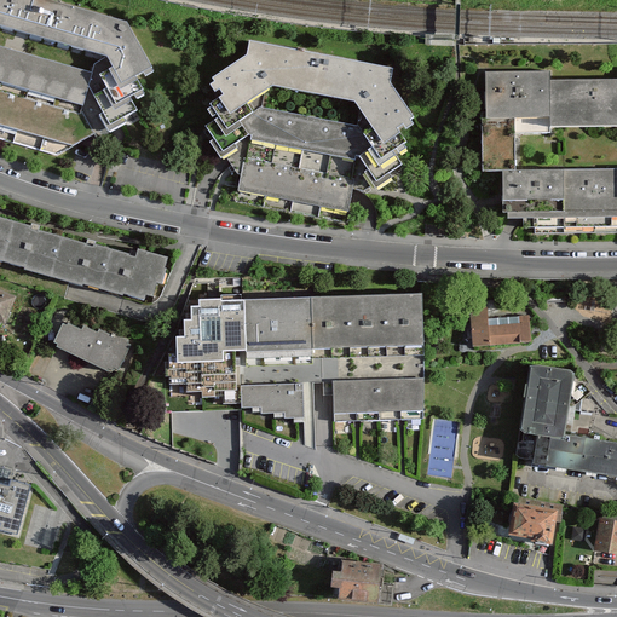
[(144,92),(138,80),(154,71),(126,23),(41,0),(0,0),(0,134),(64,153),(138,111),(132,99),(144,92)]
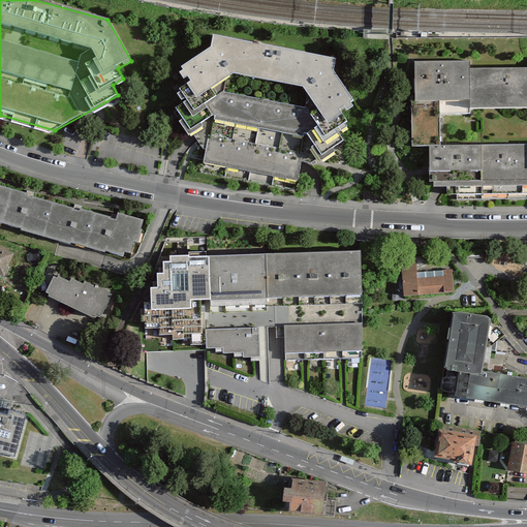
[(352,98),(333,69),(335,57),(213,33),(210,47),(181,65),(190,79),(175,89),(183,101),(175,106),(204,150),(202,161),(298,180),(302,160),(310,161),(344,140),(337,128),(347,121),(338,107),(352,98)]
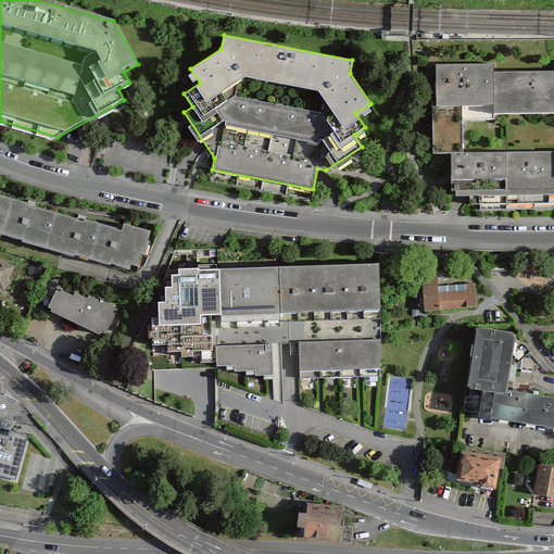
[(493,104),(493,68),(493,63),(437,63),(437,104),(464,104),(493,104)]
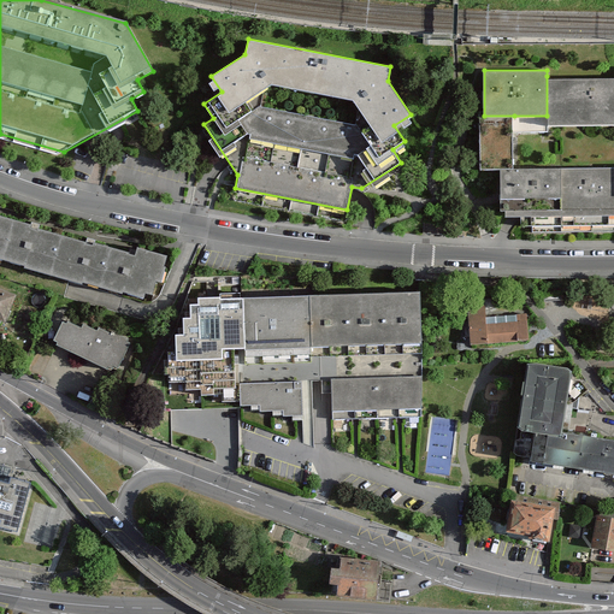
[(613,76),(547,76),(547,116),(547,123),(613,122),(613,76)]
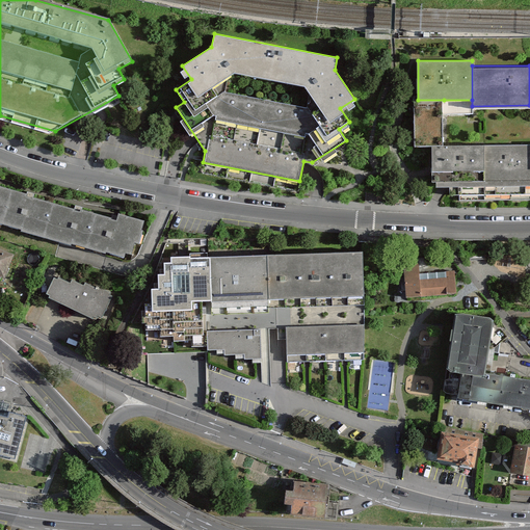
[(444,144),(444,100),(418,100),(415,100),(415,144),(431,144),(444,144)]
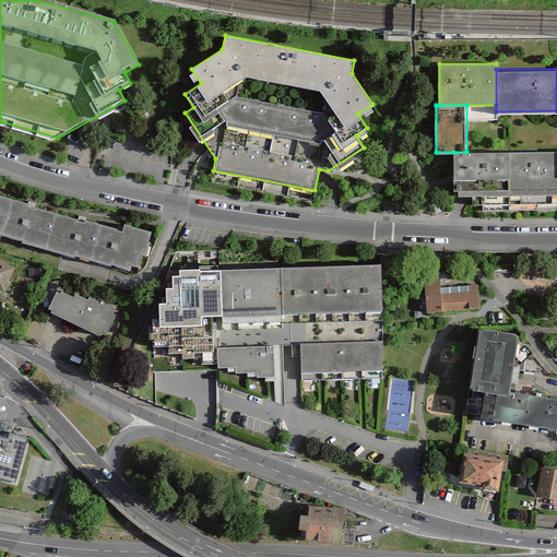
[(556,151),(509,152),(509,188),(556,187),(556,151)]
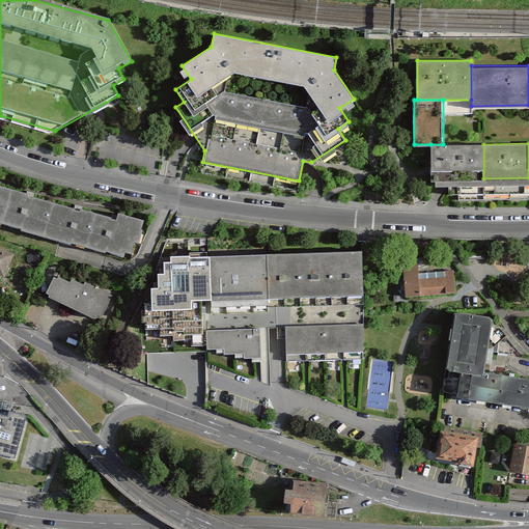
[(483,178),(483,144),(443,144),(430,144),(430,178),(483,178)]
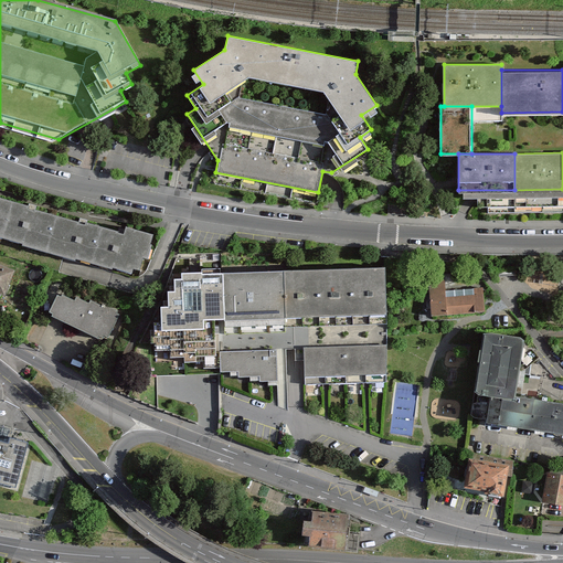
[(152,237),(125,229),(123,235),(83,224),(82,227),(25,211),(27,208),(0,200),(0,238),(73,261),(74,258),(110,269),(112,267),(130,274),(131,268),(137,271),(140,259),(146,261),(152,237)]
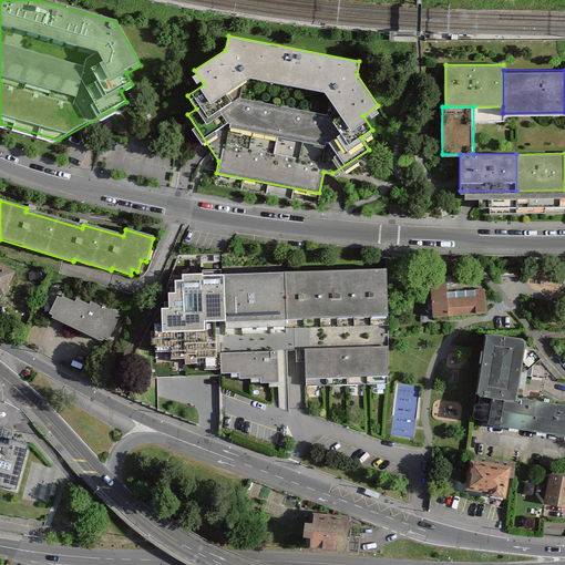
[(411,207),(390,206),(390,217),(411,217),(411,207)]
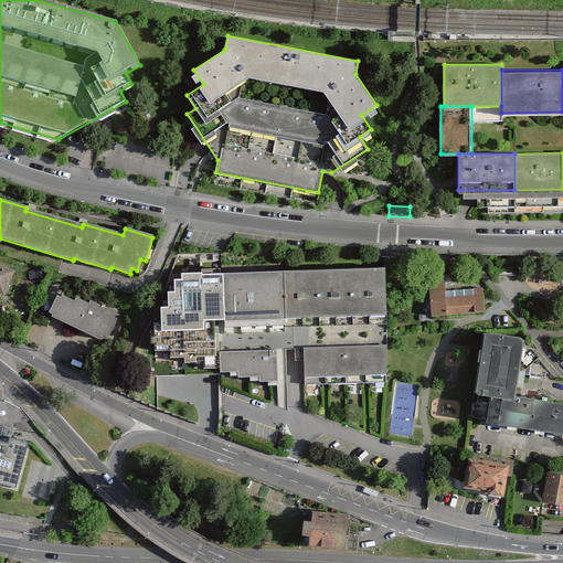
[(12,269),(0,264),(0,291),(3,294),(12,269)]
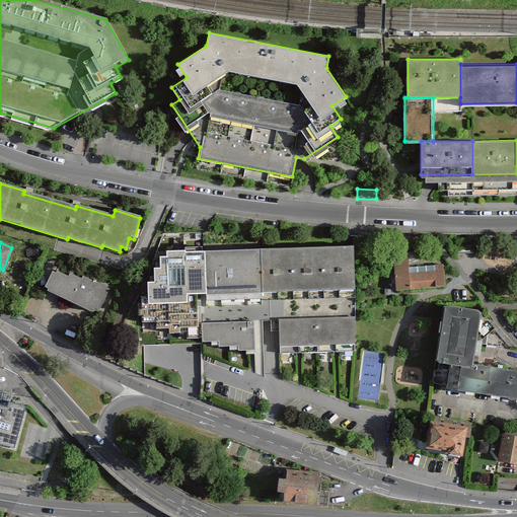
[(473,244),(458,246),(458,253),(474,252),(473,244)]
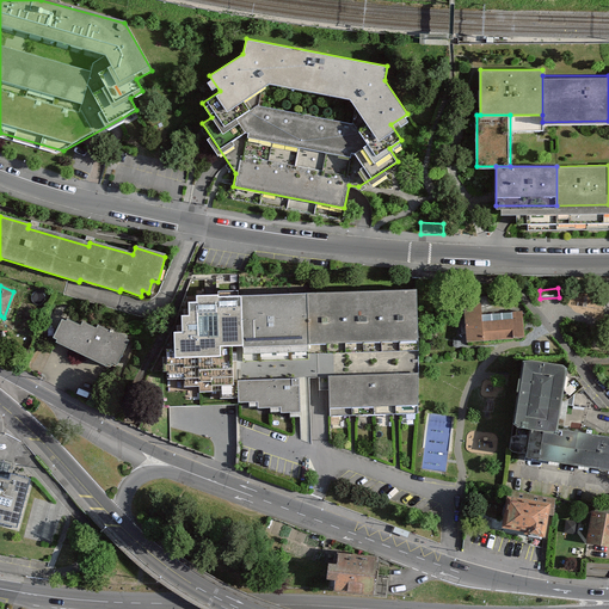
[(361,294),(307,295),(308,345),(362,344),(361,294)]
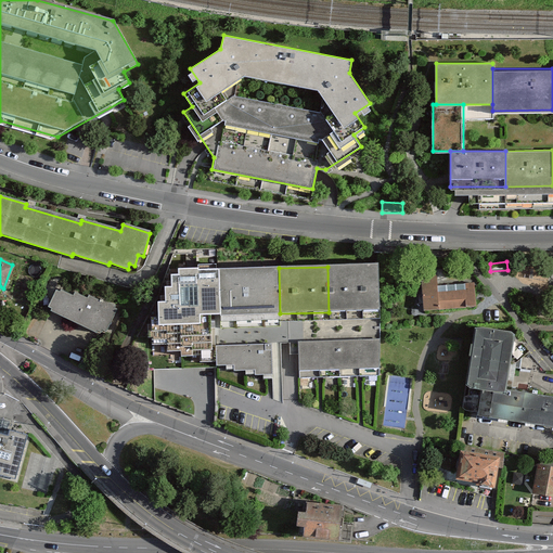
[(376,267),(328,267),(329,312),(377,312),(376,267)]
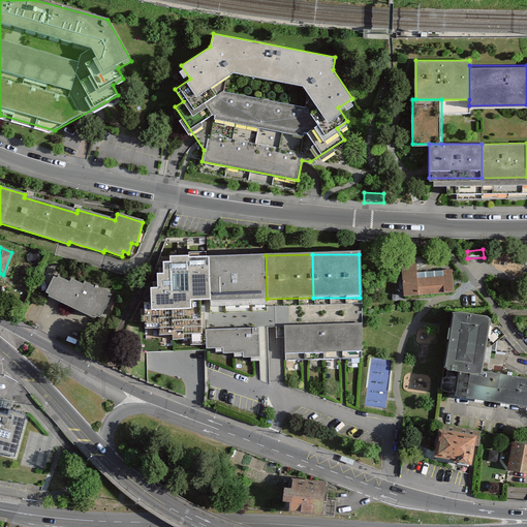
[(267,299),(266,255),(208,256),(209,301),(267,299)]
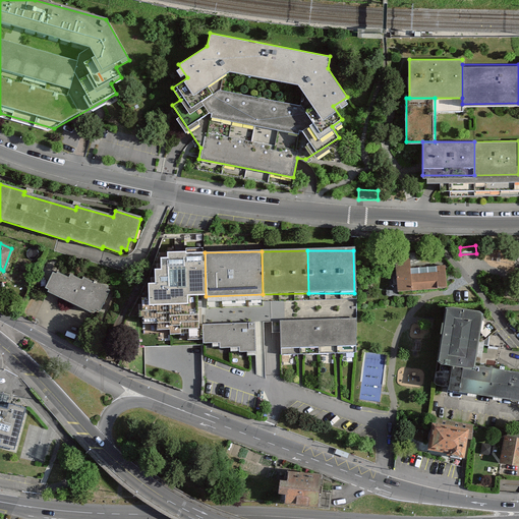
[(205,252),(169,253),(161,253),(161,264),(157,264),(156,278),(149,278),(150,294),(143,294),(145,350),(206,348),(205,340),(206,321),(205,252)]
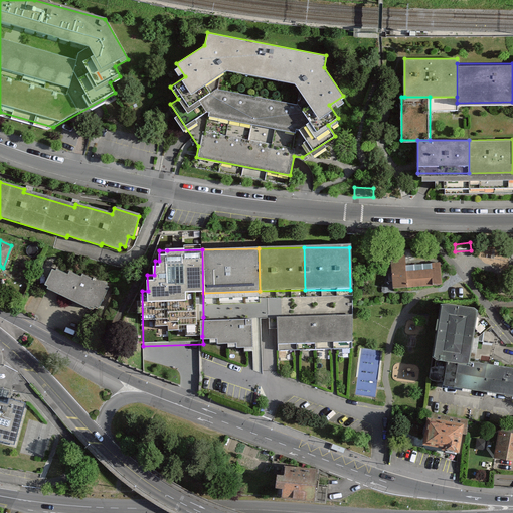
[(440,263),(405,264),(405,255),(391,255),(392,286),(441,284),(440,263)]
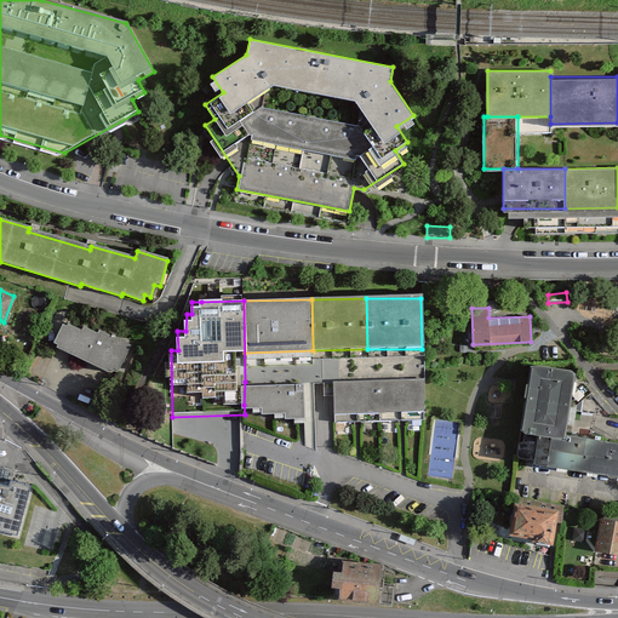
[(131,344),(112,333),(110,336),(98,331),(97,333),(84,327),(81,331),(68,324),(67,327),(62,325),(51,347),(104,373),(118,372),(131,344)]
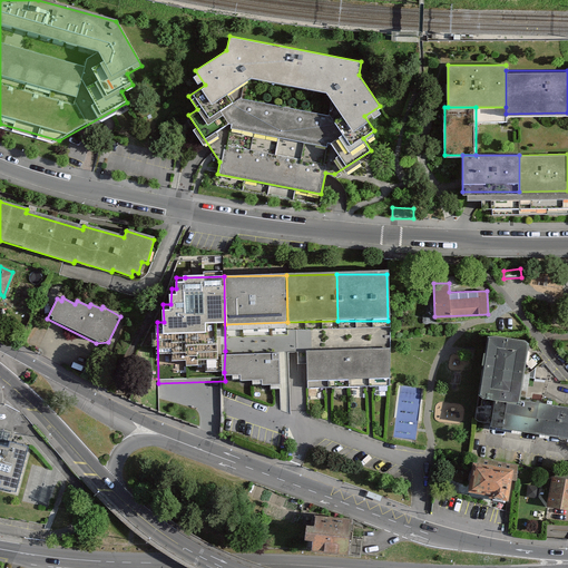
[(361,326),(361,346),(385,346),(384,326),(361,326)]
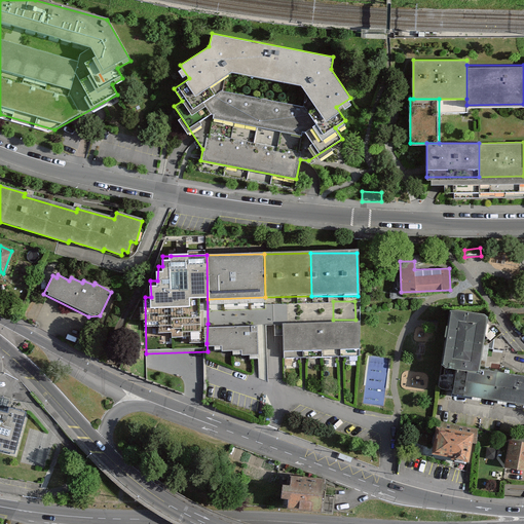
[(494,314),(455,309),(448,365),(460,367),(487,370),(494,314)]
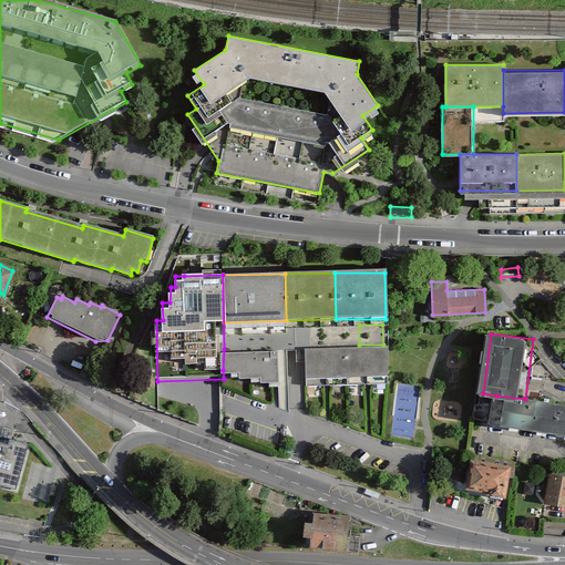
[(278,384),(278,349),(224,349),(223,370),(244,370),(244,377),(262,377),(262,384),(269,384),(278,384)]
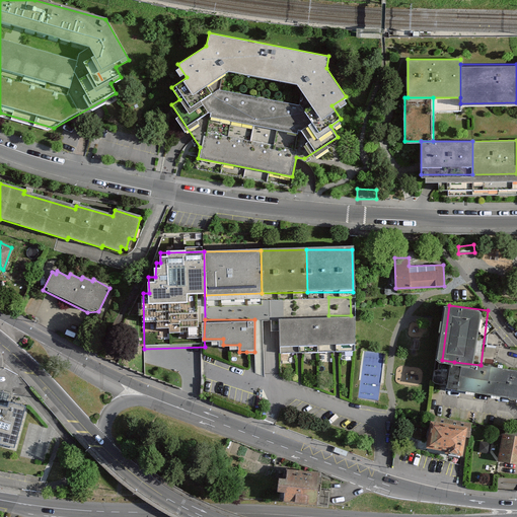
[(316,319),(279,319),(279,346),(316,347),(316,319)]
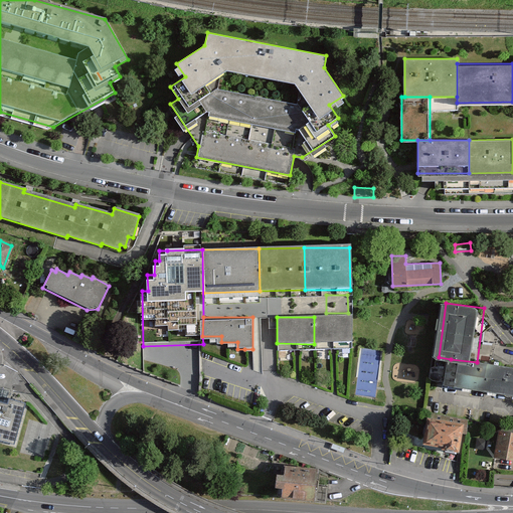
[(350,318),(314,317),(314,344),(350,344),(350,318)]
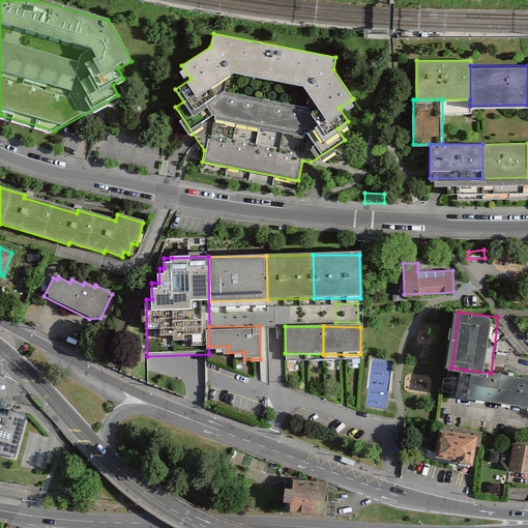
[(267,381),(265,363),(258,364),(260,381),(267,381)]
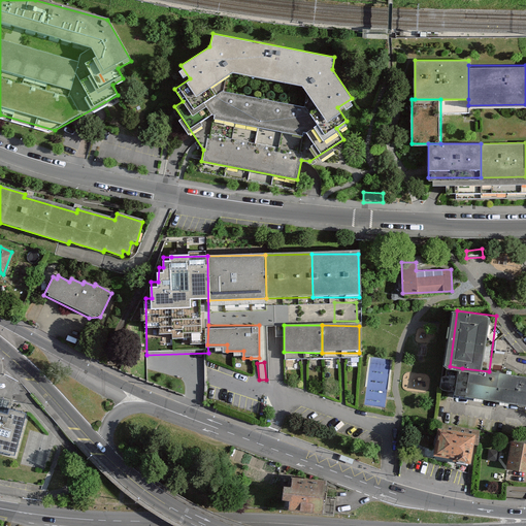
[(525,376),(489,371),(462,368),(459,396),(525,404),(525,376)]
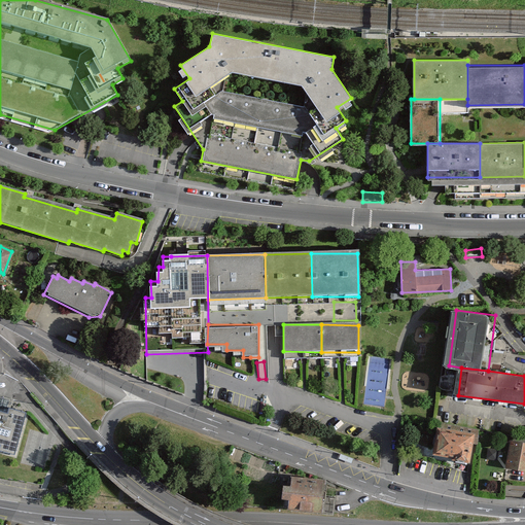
[(0,448),(13,451),(25,409),(6,404),(5,409),(0,408),(0,448)]
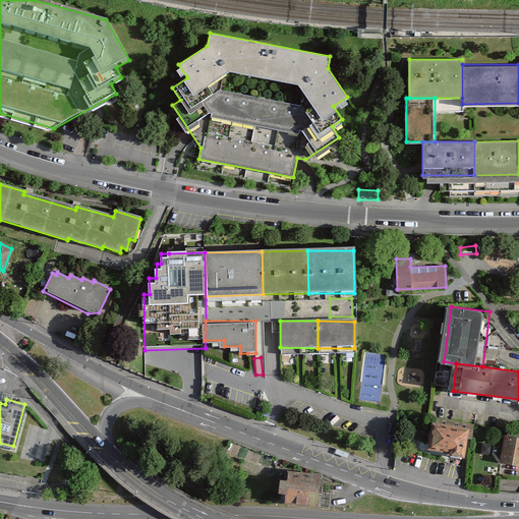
[(464,429),(431,423),(426,450),(464,457),(468,439),(472,440),(474,424),(466,422),(464,429)]
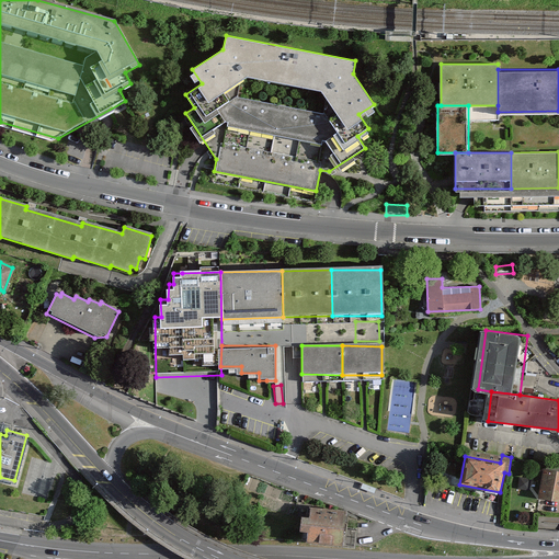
[(558,468),(546,467),(542,494),(558,497),(558,468)]
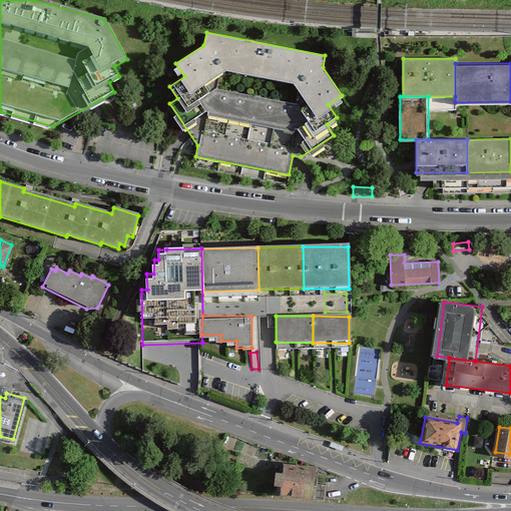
[(321,468),(289,466),(289,472),(287,497),(328,500),(329,485),(320,484),(321,468)]
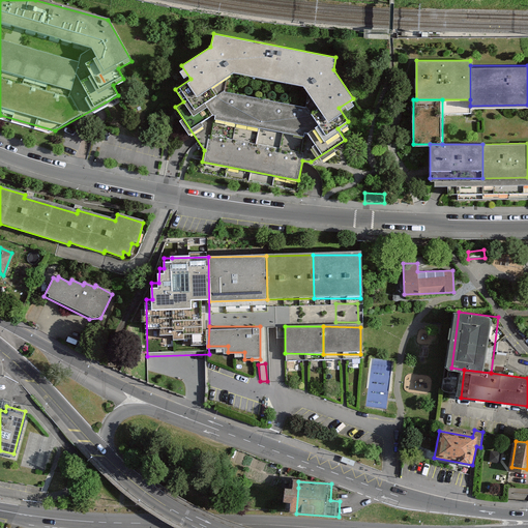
[(296,514),(298,488),(290,487),(289,500),(291,500),(290,514),(296,514)]
